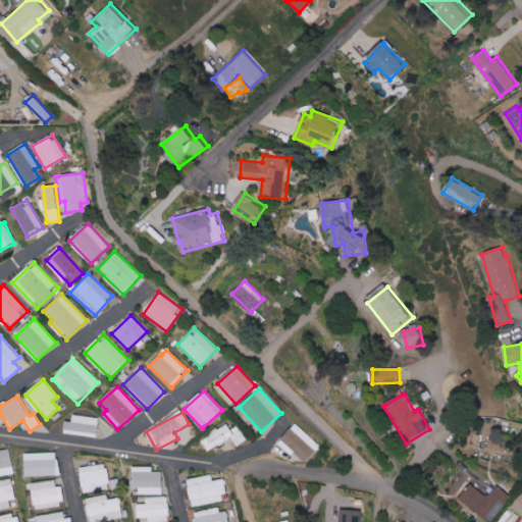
[(99,417),(72,416),(72,422),(64,422),(64,434),(98,436),(99,417)]
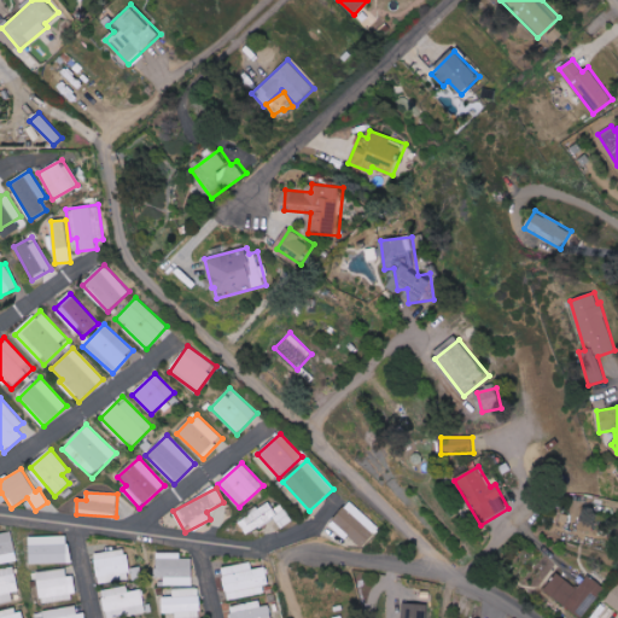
[(289,523),(274,500),(238,522),(246,536),(274,518),(280,529),(289,523)]
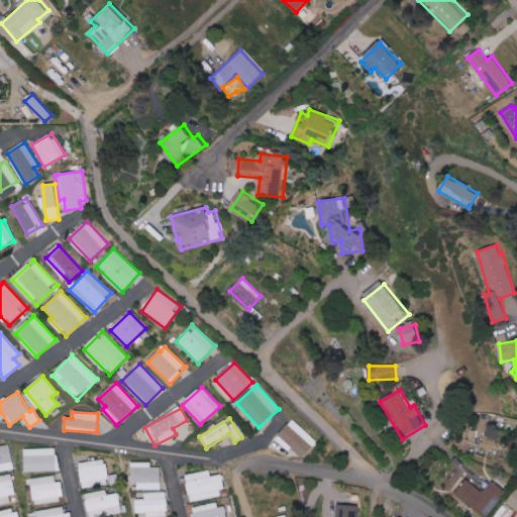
[(289,450),(292,447),(303,457),(317,441),(293,419),(276,439),(289,450)]
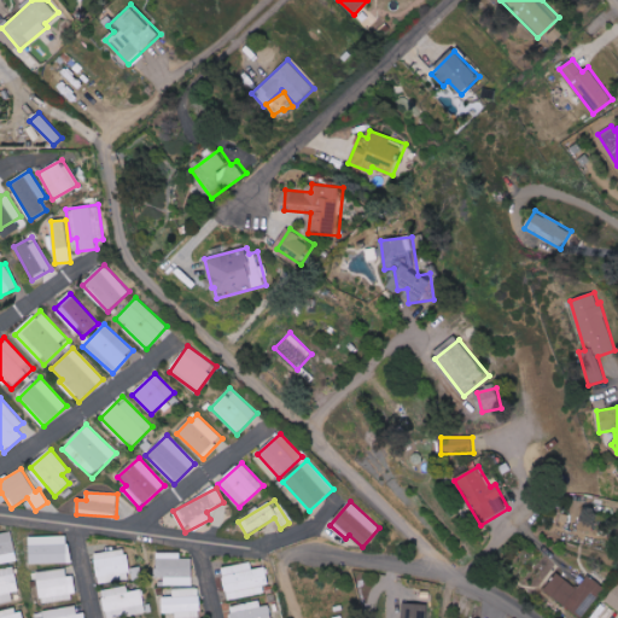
[(0,564),(17,561),(12,531),(0,532),(0,564)]
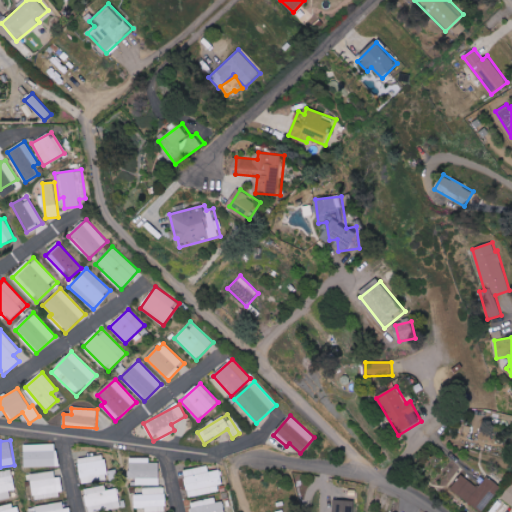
[(23,445),(24,467),(58,466),(58,443),(23,445)]
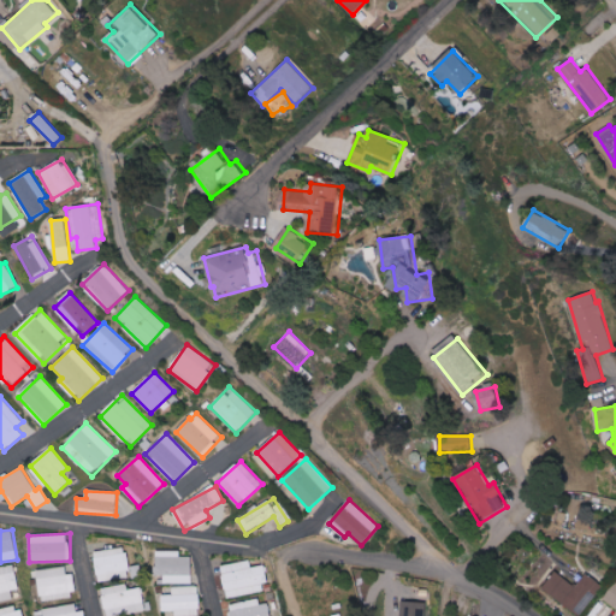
[(129,579),(126,548),(94,551),(96,581),(129,579)]
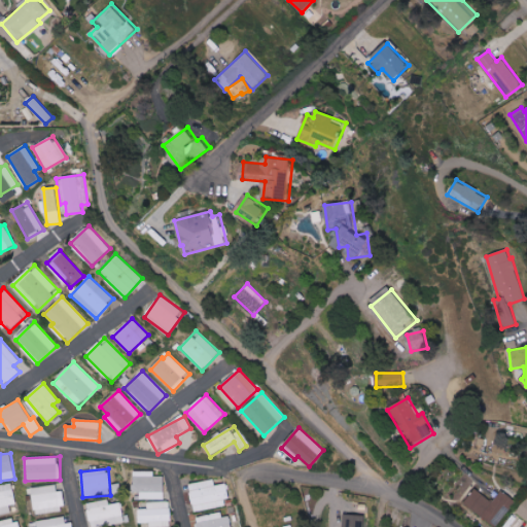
[(154,471),(134,471),(133,499),(164,500),(165,476),(154,476),(154,471)]
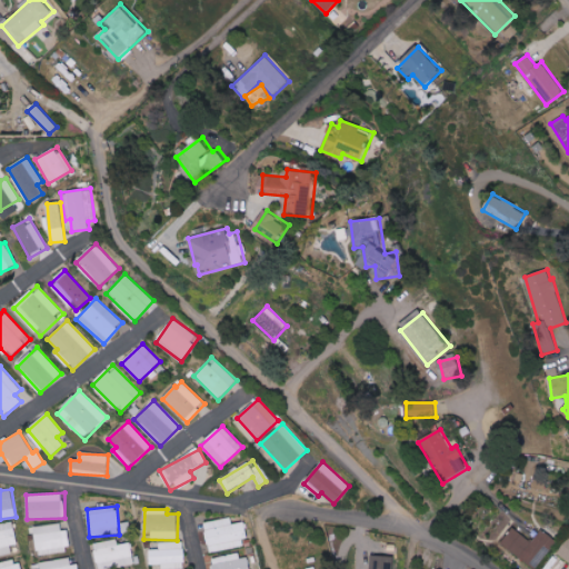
[(242,522),(232,525),(231,517),(203,522),(209,552),(248,545),(242,522)]
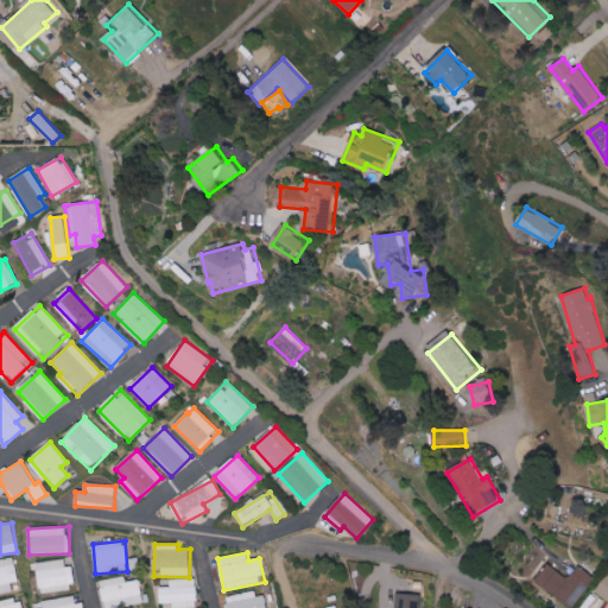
[(18,582),(14,558),(0,559),(0,594),(13,593),(12,583),(18,582)]
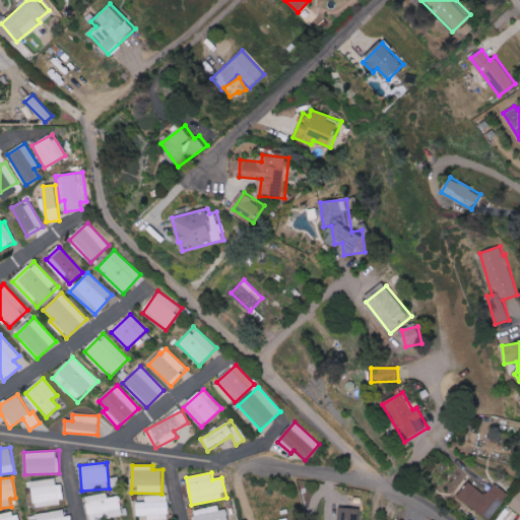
[(62,484),(56,485),(55,479),(30,481),(33,508),(64,505),(62,484)]
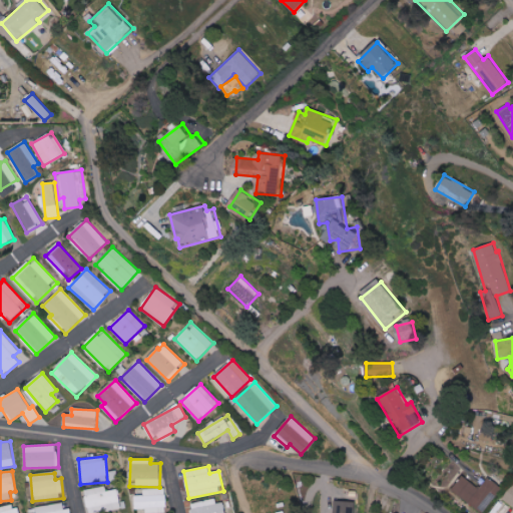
[(482,512),(502,488),(489,477),(480,489),(463,476),(452,490),(481,512),(482,512)]
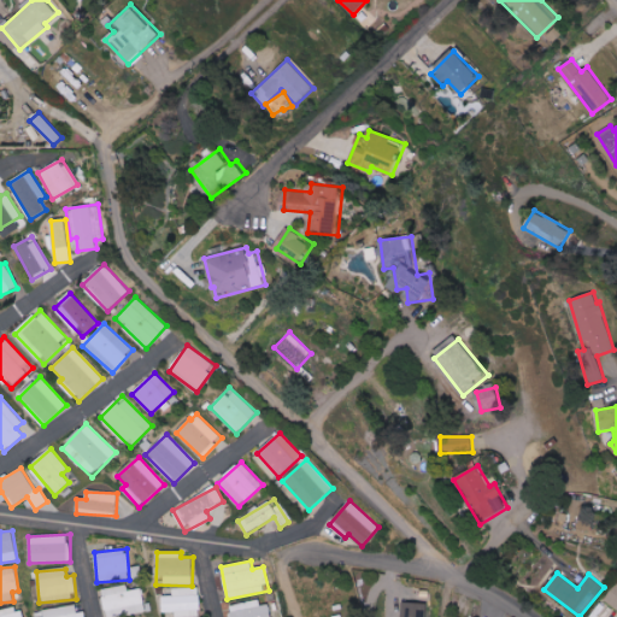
[(105,616),(117,616),(146,612),(141,588),(128,591),(127,585),(100,589),(105,616)]
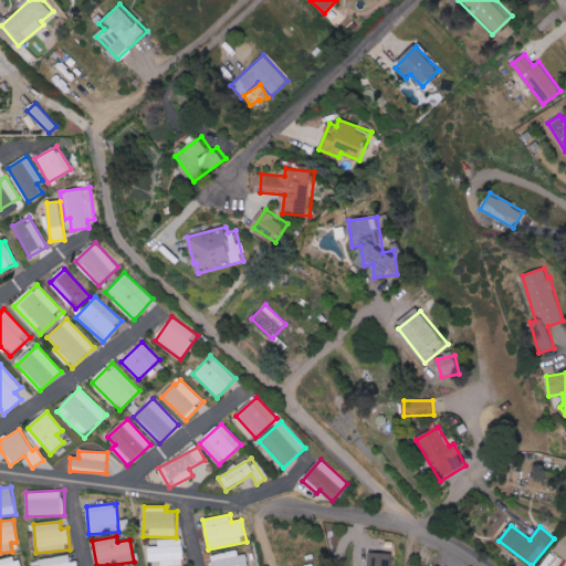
[(565,565),(565,536),(555,551),(565,559),(565,565)]
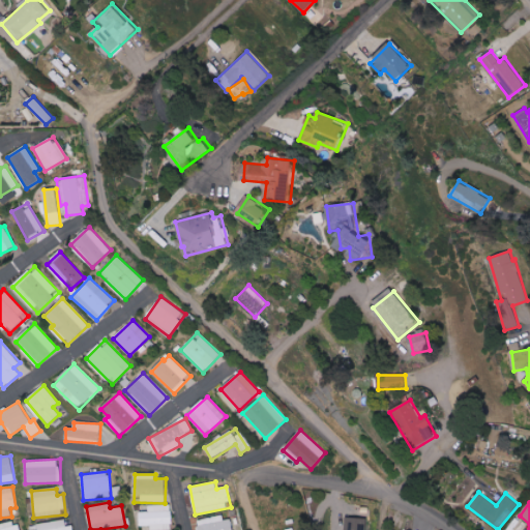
[(171,529),(171,505),(148,505),(148,512),(139,512),(139,526),(149,526),(149,529),(171,529)]
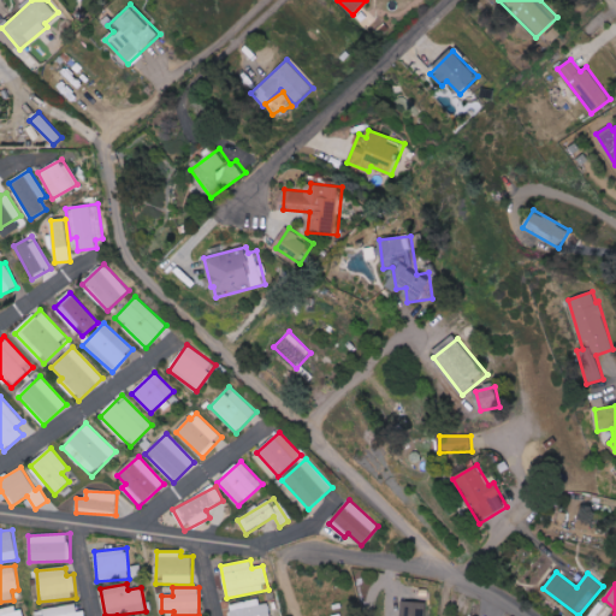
[(268,615),(266,599),(230,605),(231,615),(268,615)]
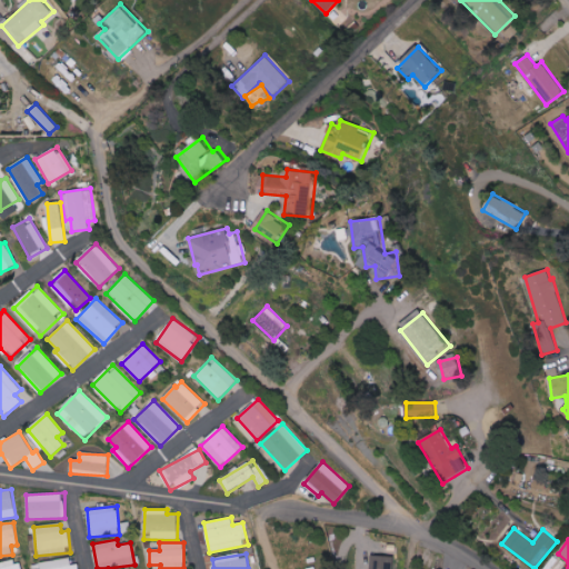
[(369,568),(392,568),(393,557),(370,556),(369,568)]
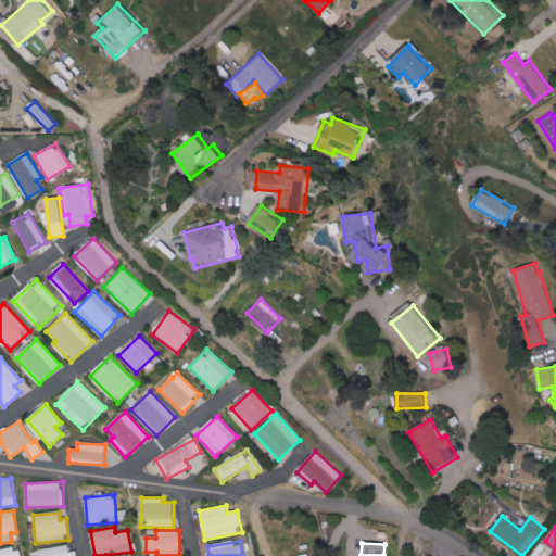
[(0,555),(20,555),(17,545),(0,548),(0,555)]
